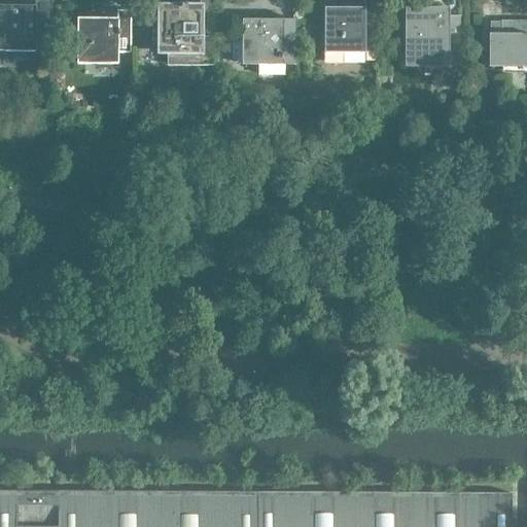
[(378,37),(377,0),(363,0),(364,8),(324,8),(324,54),(365,54),(365,37),(378,37)]
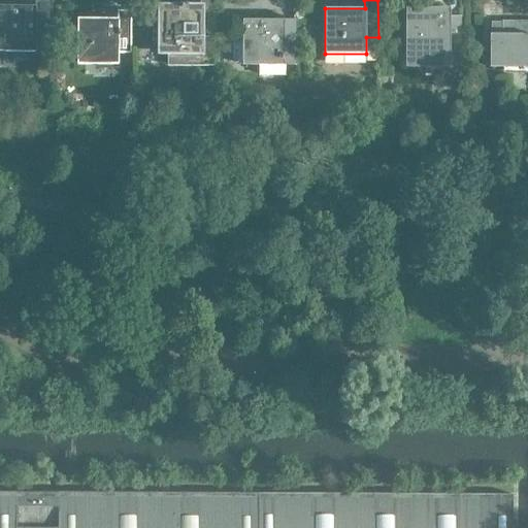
[(48,43),(48,2),(35,2),(35,6),(0,6),(0,39),(4,39),(4,52),(36,52),(36,43),(48,43)]
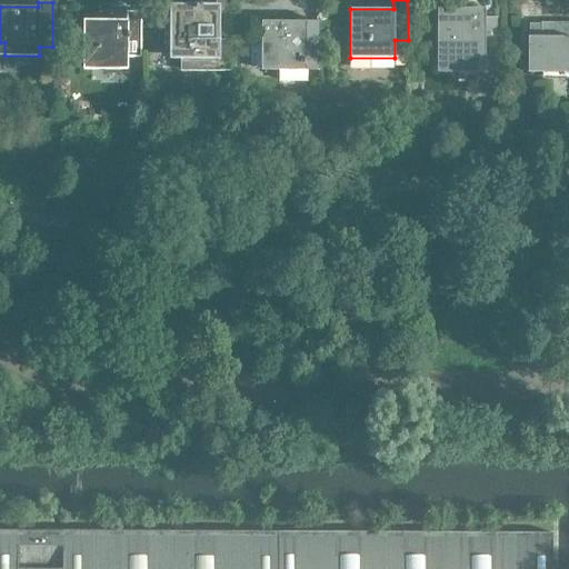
[(230,70),(230,19),(216,19),(216,8),(202,8),(202,5),(195,5),(195,11),(188,11),(188,8),(172,8),(172,28),(159,28),(159,50),(169,50),(169,59),(182,59),(182,70),(230,70)]
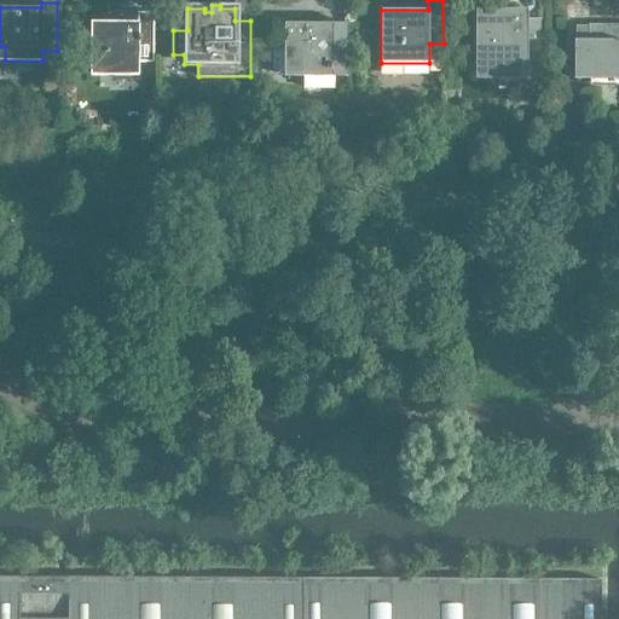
[(154,63),(154,13),(138,13),(138,23),(91,23),(91,76),(139,76),(139,63),(154,63)]
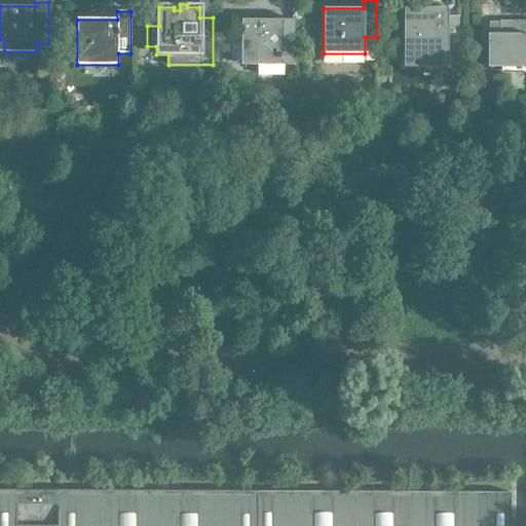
[(295,65),(295,23),(282,23),(282,21),(242,20),(242,64),(295,65)]
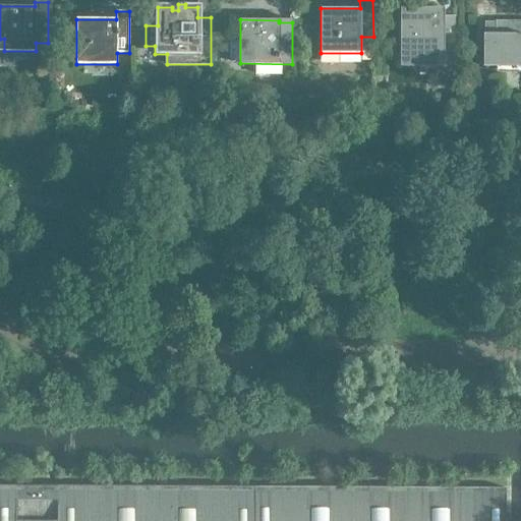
[(455,75),(455,31),(443,31),(443,20),(427,20),(427,24),(420,24),(420,20),(402,20),(402,65),(419,65),(419,59),(442,59),(442,75),(455,75)]
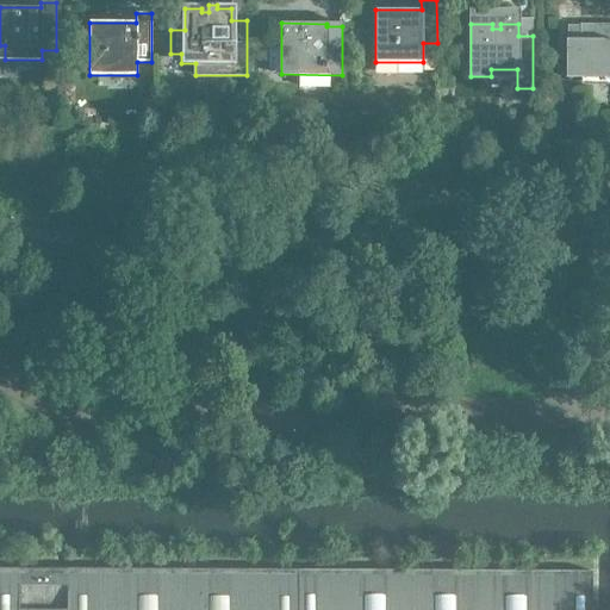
[(609,24),(580,24),(580,39),(566,39),(566,78),(609,78),(609,24)]
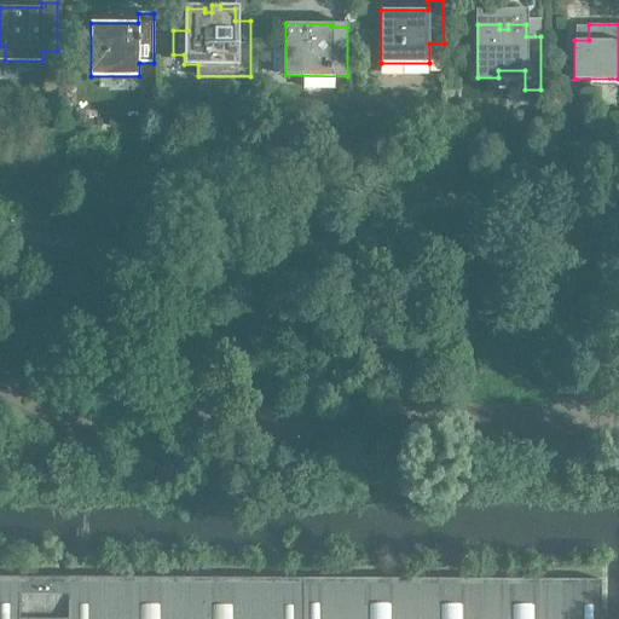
[(57,71),(57,58),(46,58),(46,71),(57,71)]
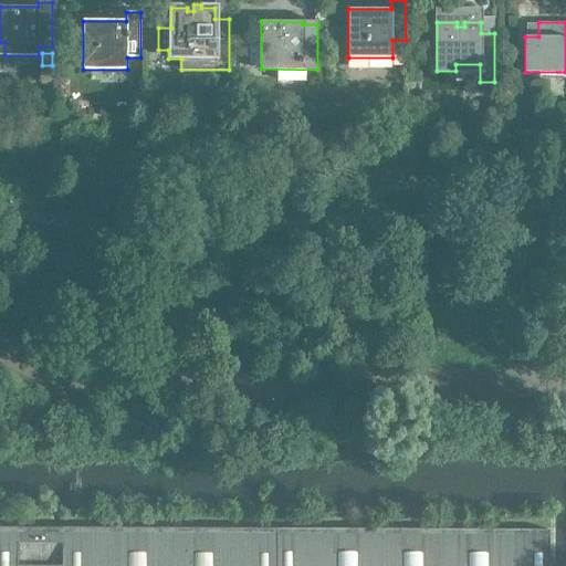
[(548,565),(549,530),(0,527),(0,565),(548,565)]
